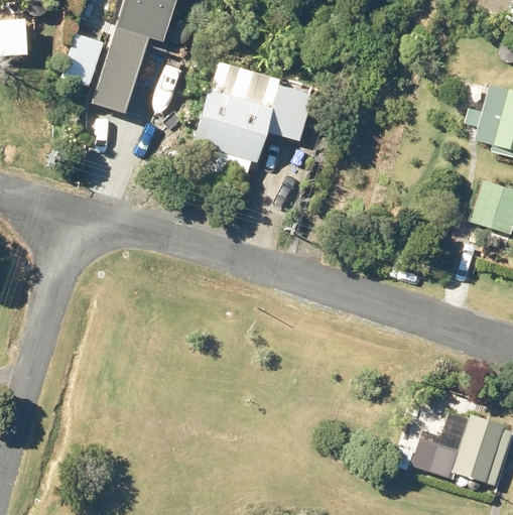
[(127,0),(125,7),(163,20),(169,0),(127,0)]
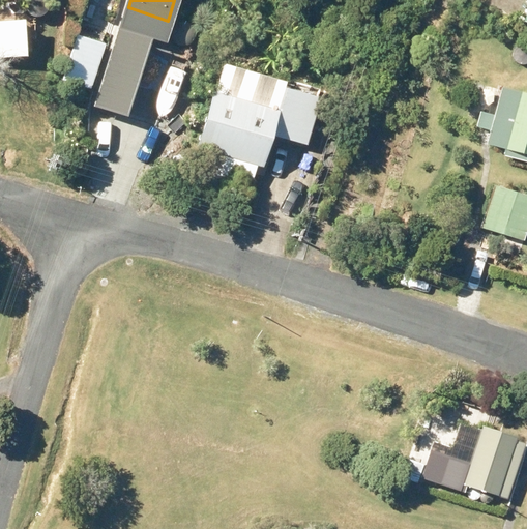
[(200,177),(250,192),(258,165),(264,167),(273,134),(308,144),(321,97),(285,87),(286,82),(225,64),(216,93),(213,92),(197,147),(208,150),(200,177)]
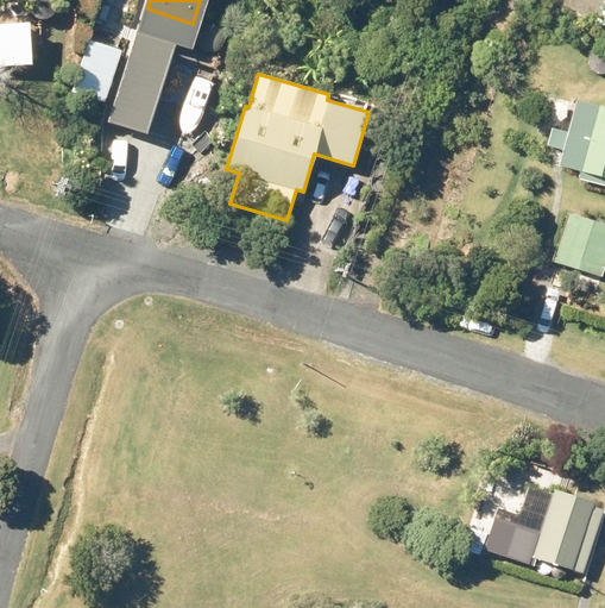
[(560,165),(581,170),(579,177),(604,182),(604,106),(577,99),(569,132),(553,127),(548,145),(563,149),(560,165)]
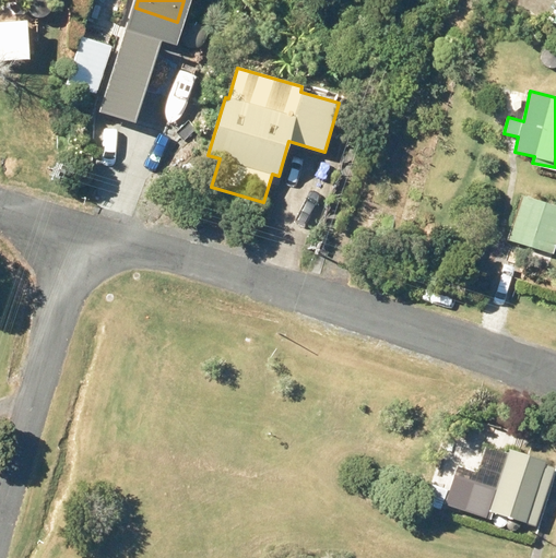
[(555,205),(522,196),(509,239),(555,252),(555,205)]
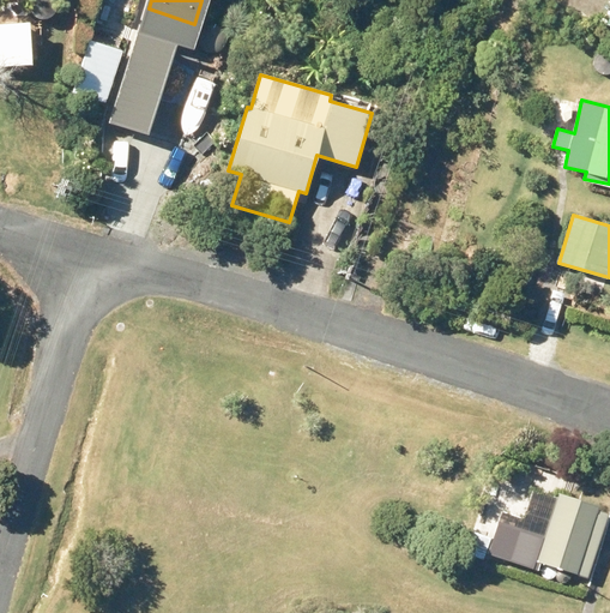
[(517,527),(519,528),(508,560),(535,569),(537,562),(578,574),(579,569),(586,570),(603,515),(597,512),(599,505),(560,493),(559,496),(533,487),(524,515),(502,509),(495,535),(512,541),(517,527)]
